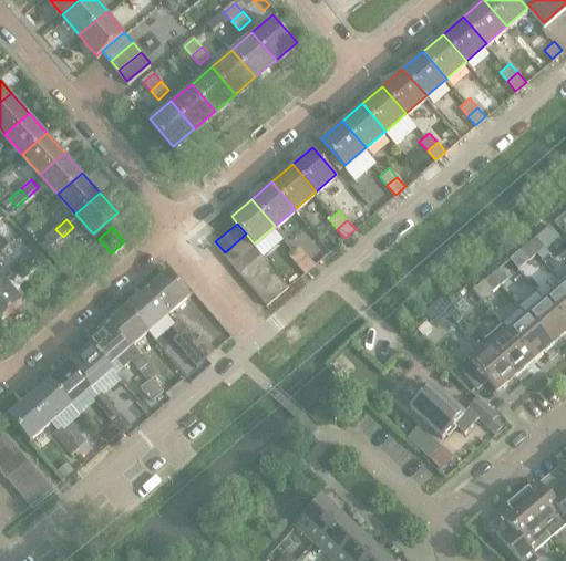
[(63,237),(55,229),(44,239),(52,247),(63,237)]
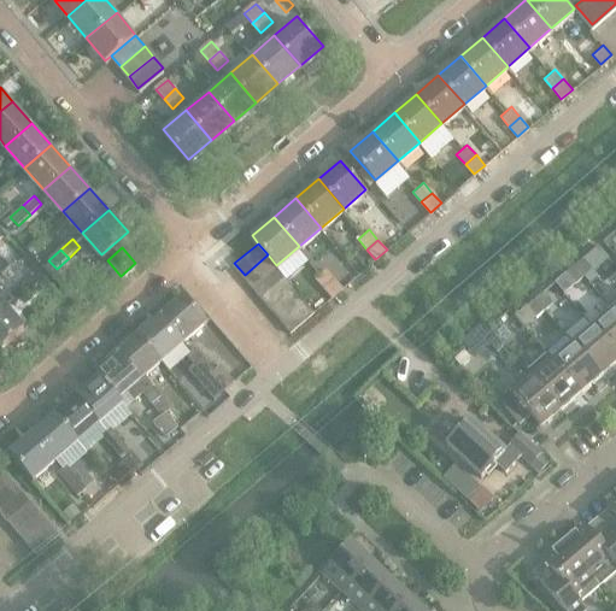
[(276,265),(268,254),(245,275),(253,286),(276,265)]
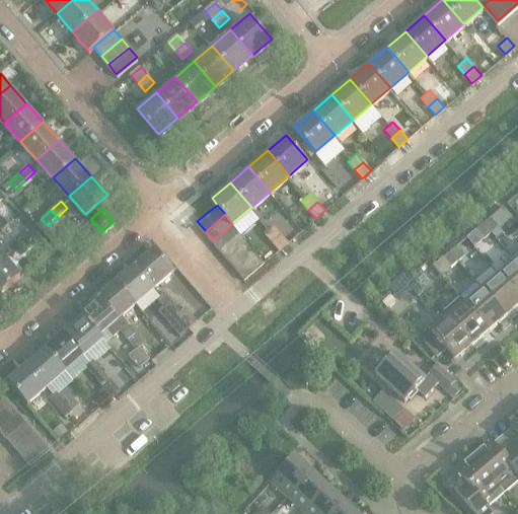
[(492,233),(500,226),(492,217),(484,224),(492,233)]
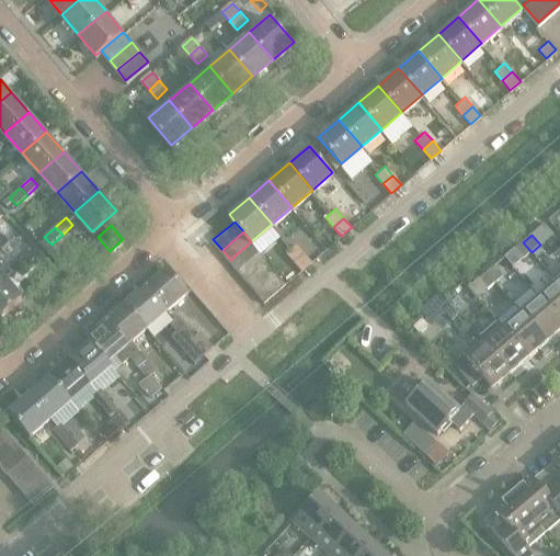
[(260,251),(251,241),(230,260),(239,270),(260,251)]
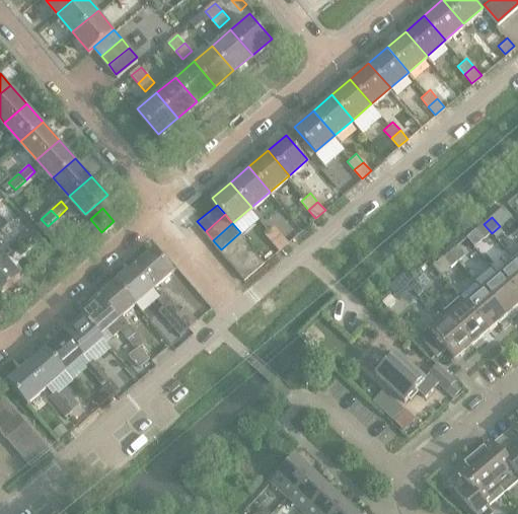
[(492,233),(484,224),(478,228),(487,237),(492,233)]
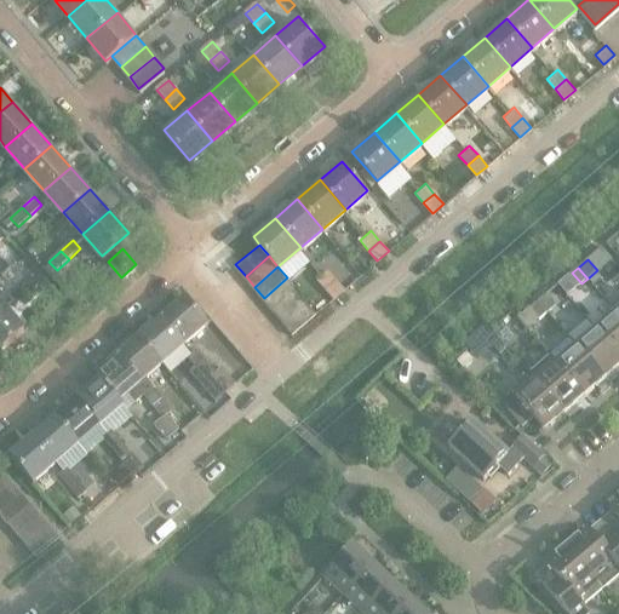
[(336,279),(327,269),(315,277),(325,288),(336,279)]
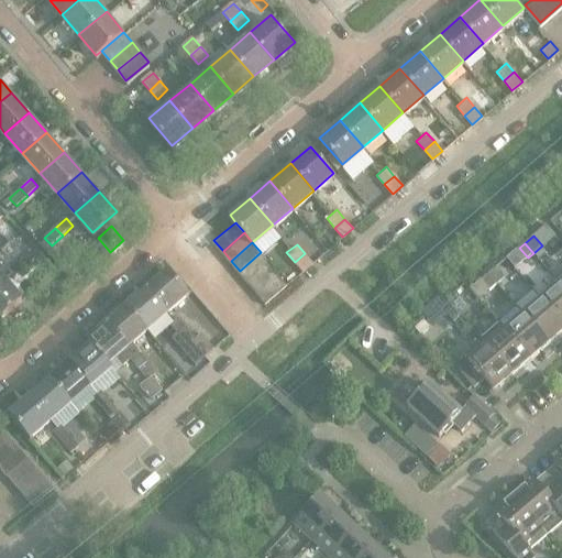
[(24,265),(31,260),(32,262),(36,262),(44,256),(37,249),(32,253),(28,249),(17,258),(24,265)]
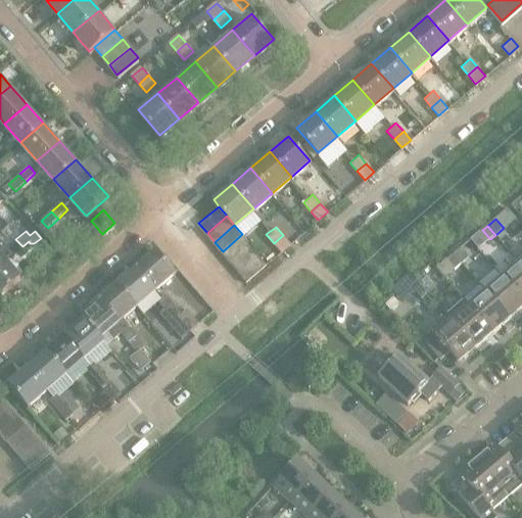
[(250,243),(242,234),(223,251),(231,261),(250,243)]
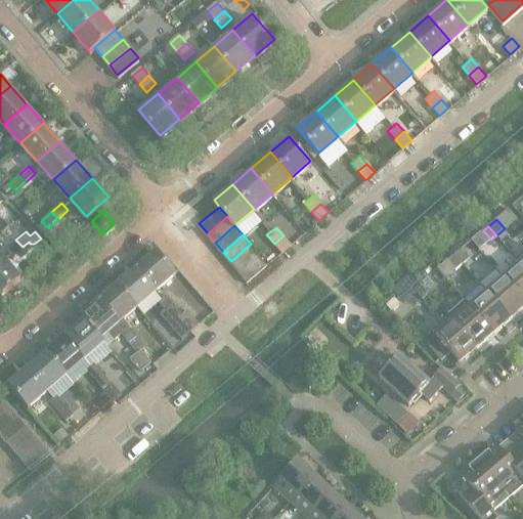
[(291,245),(284,235),(274,244),(281,253),(291,245)]
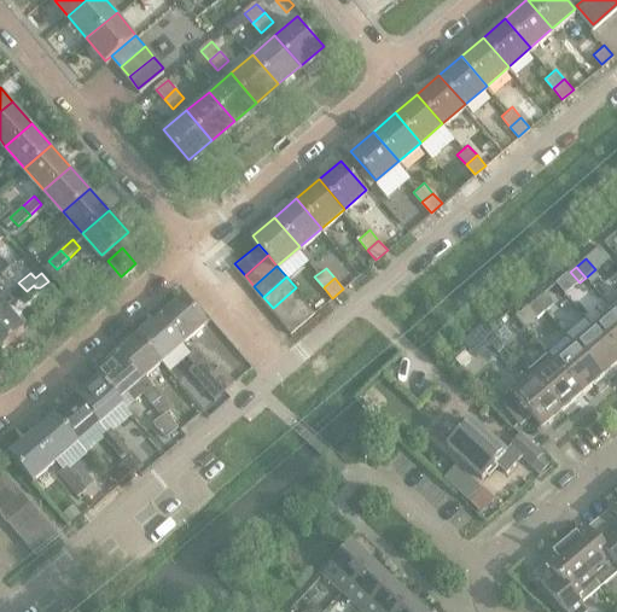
[(18,284),(7,292),(15,302),(25,292),(27,291),(18,283),(18,284)]
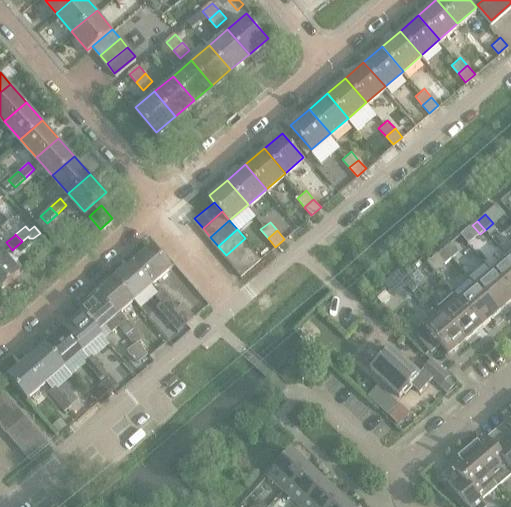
[(253,247),(245,238),(226,255),(233,264),(253,247)]
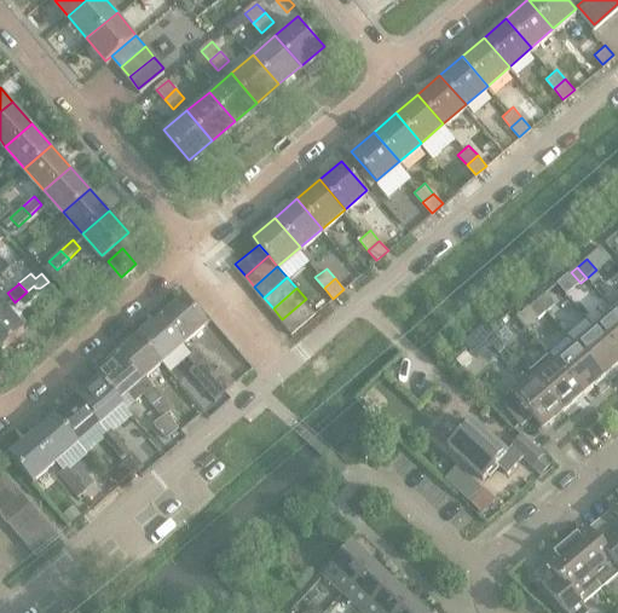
[(544,310),(554,301),(544,290),(536,299),(544,310)]
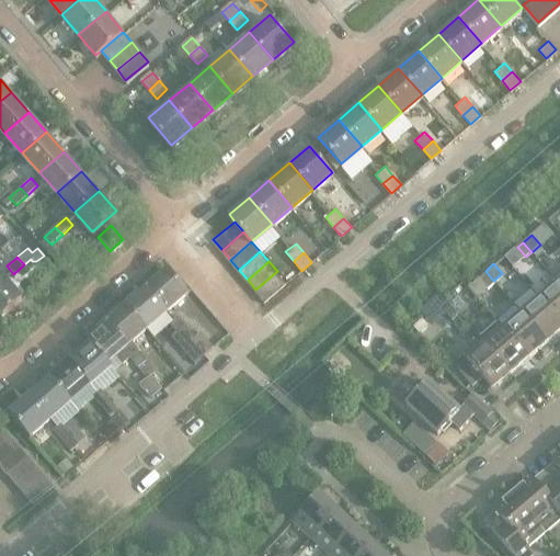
[(187,292),(167,268),(147,285),(167,309),(187,292)]
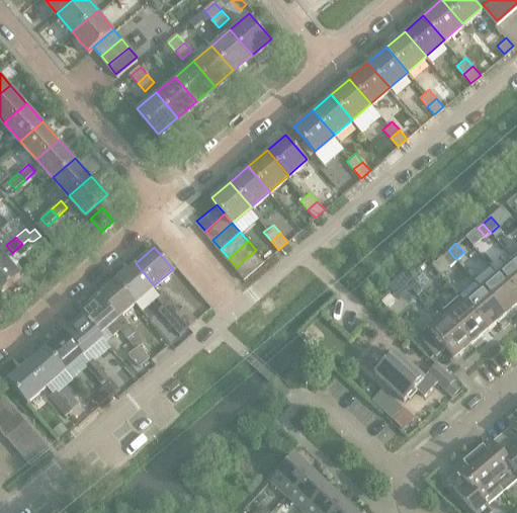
[(236,267),(244,276),(263,259),(256,250),(236,267)]
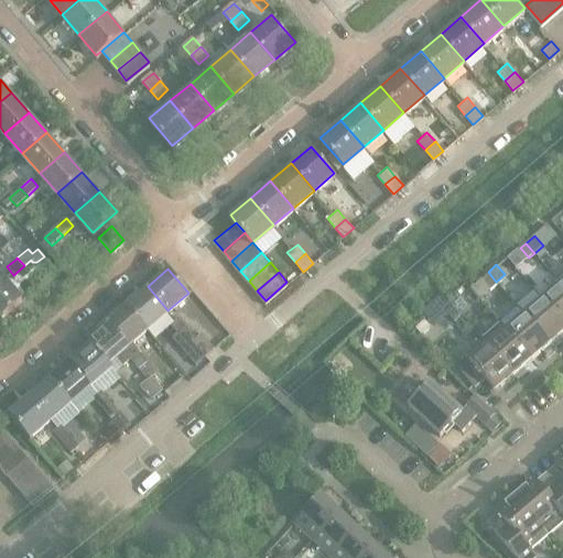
[(496,282),(488,272),(482,277),(480,275),(469,285),(479,296),(496,282)]
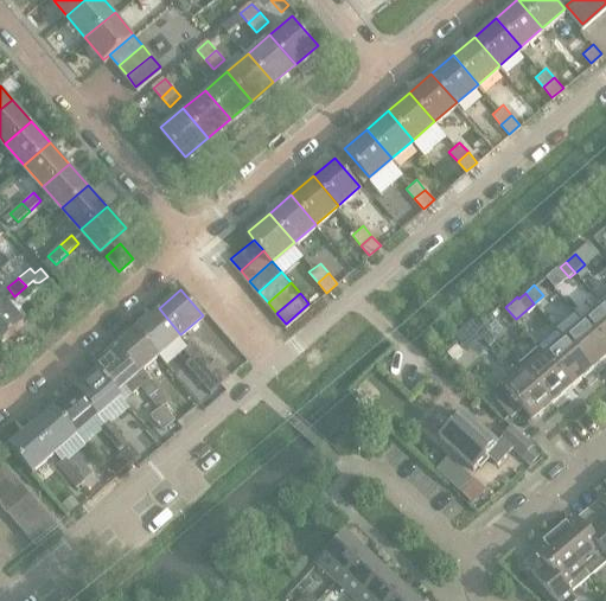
[(0,338),(23,319),(4,298),(0,299),(0,338)]
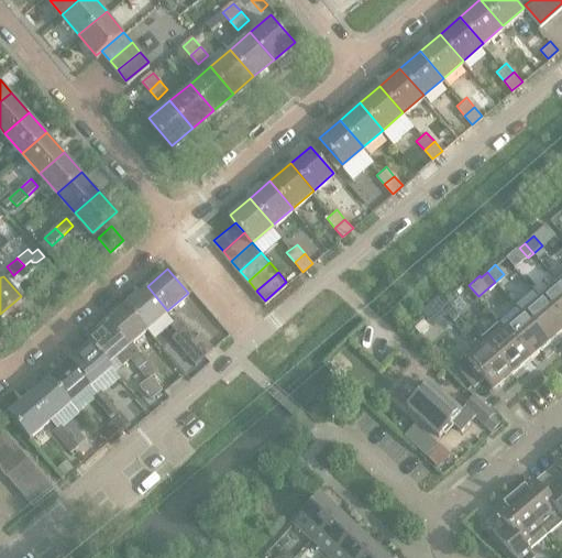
[(561,286),(560,284),(559,285),(541,301),(561,323),(561,286)]
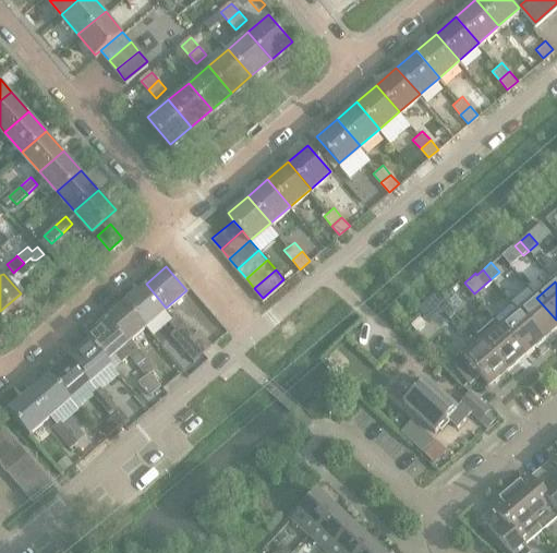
[(166,308),(146,284),(126,301),(146,324),(166,308)]
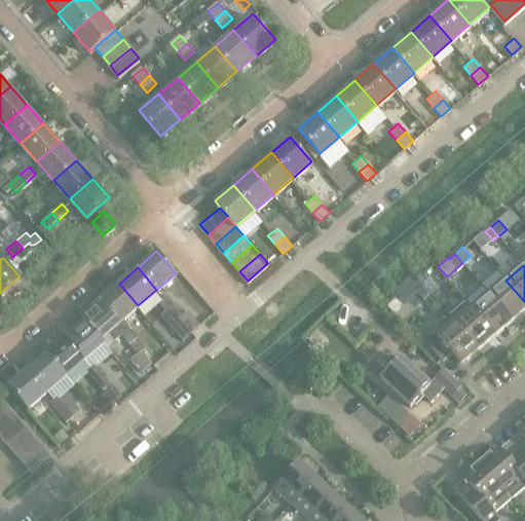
[(422,282),(417,274),(415,276),(428,293),(438,285),(429,275),(422,282)]
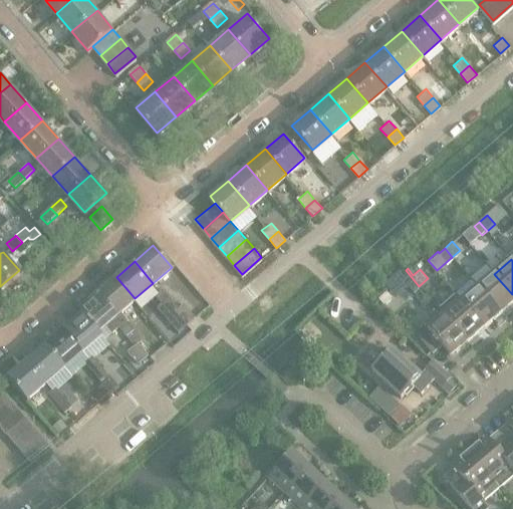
[(419,286),(406,270),(391,283),(399,292),(408,284),(413,291),(419,286)]
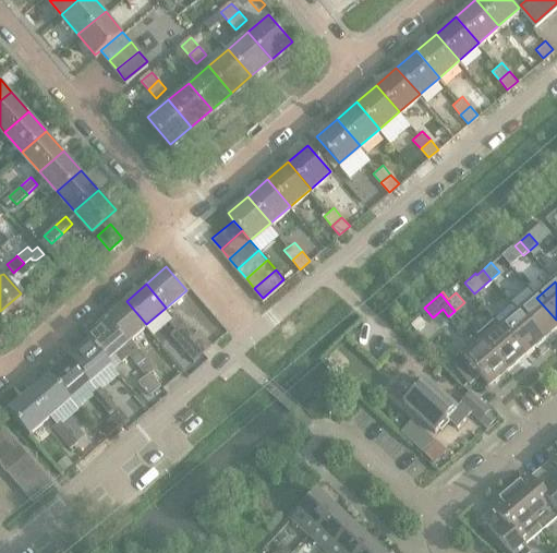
[(556,329),(556,320),(536,298),(519,312),(544,341),(556,329)]
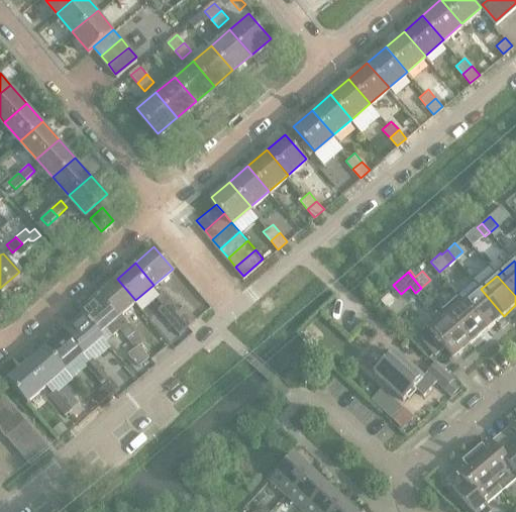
[(135,300),(117,279),(98,295),(117,316),(135,300)]
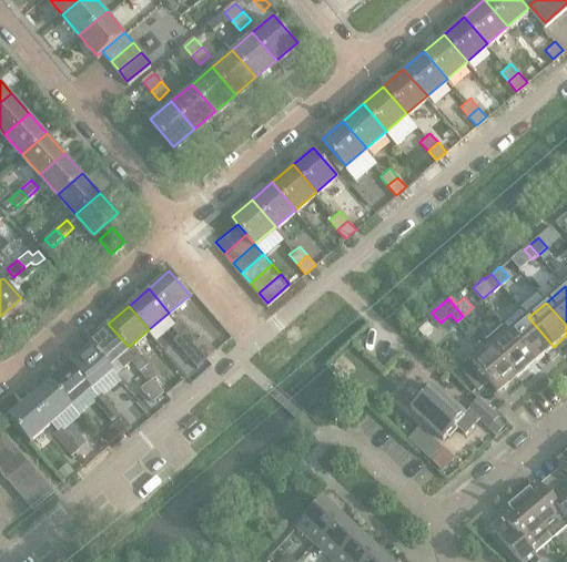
[(198,337),(180,316),(173,322),(191,343),(193,340),(206,356),(215,348),(202,333),(198,337)]
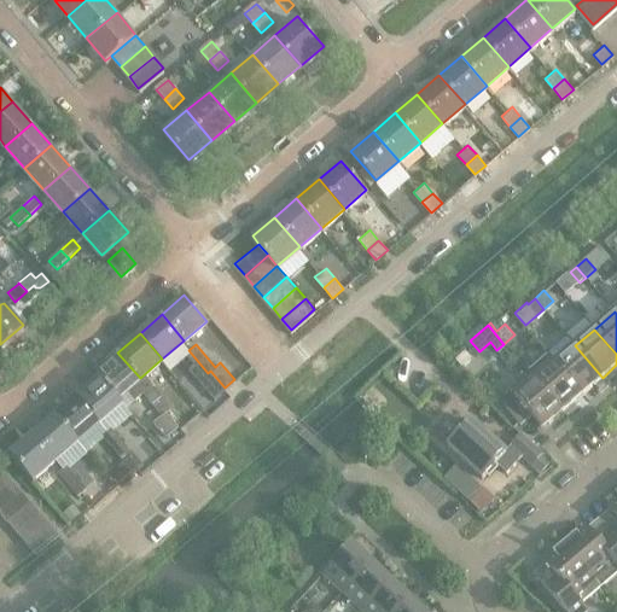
[(603,378),(575,345),(557,361),(547,351),(546,353),(582,395),(603,378)]
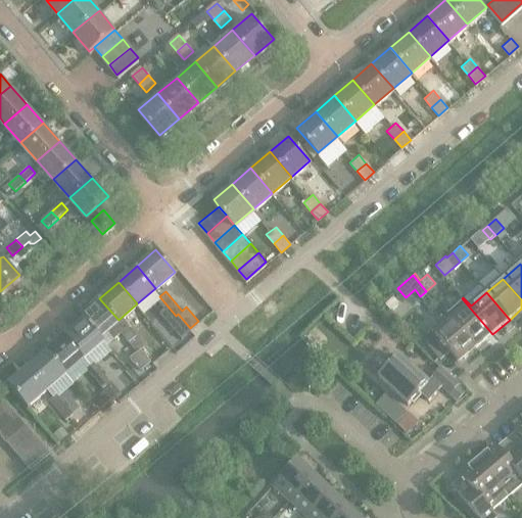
[(176,316),(159,296),(157,298),(164,307),(159,311),(181,335),(190,328),(178,314),(176,316)]
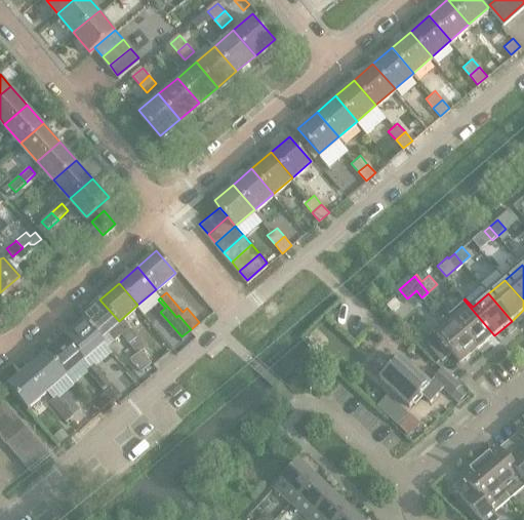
[(119,321),(99,300),(81,315),(84,318),(101,336),(108,330),(115,337),(121,331),(128,341),(135,334),(127,325),(124,327),(119,321)]
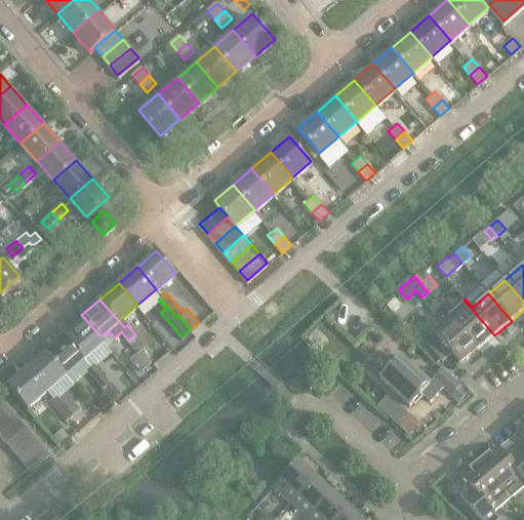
[(494,335),(464,300),(449,312),(448,316),(477,351),(494,335)]
